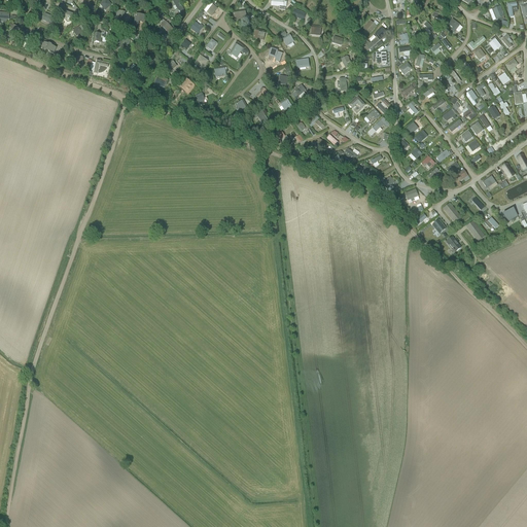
[(111,5),(106,0),(105,0),(100,4),(105,10),(111,5)]
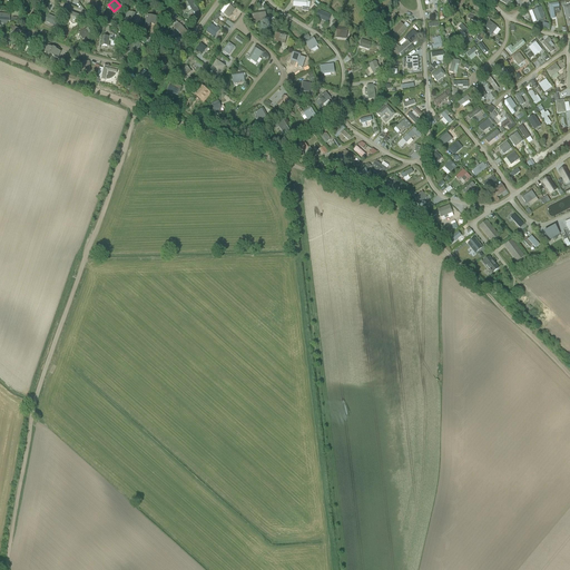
[(188,0),(187,1),(193,11),(195,17),(199,13),(193,0),(188,0)]
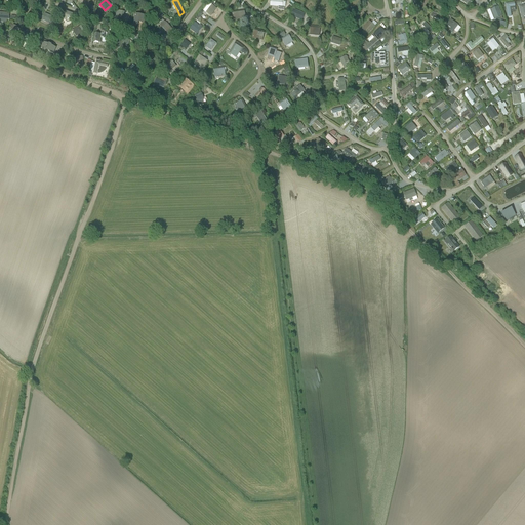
[(209,3),(207,6),(203,11),(204,12),(206,13),(209,16),(210,16),(217,9),(215,8),(209,3)]
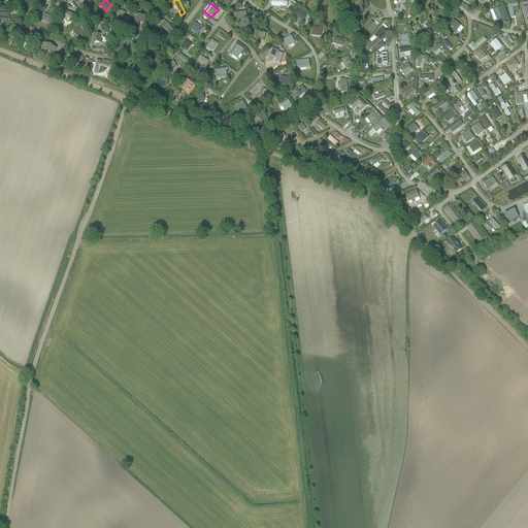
[(509,18),(514,17),(513,8),(518,7),(517,3),(507,4),(509,18)]
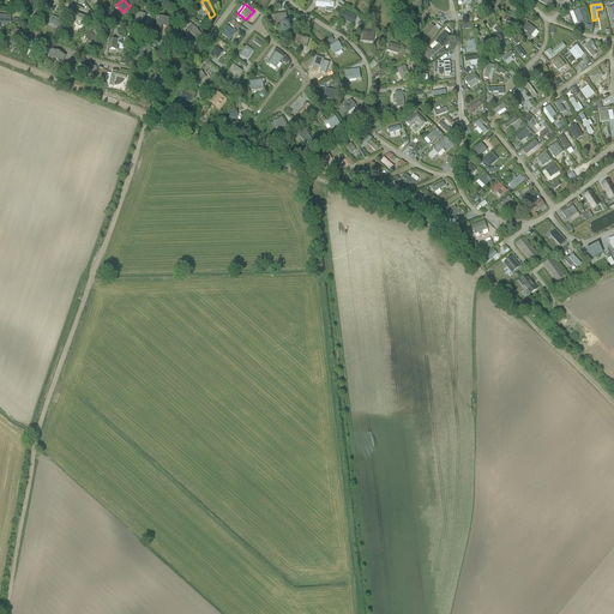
[(417,5),(408,14),(410,17),(420,7),(417,5)]
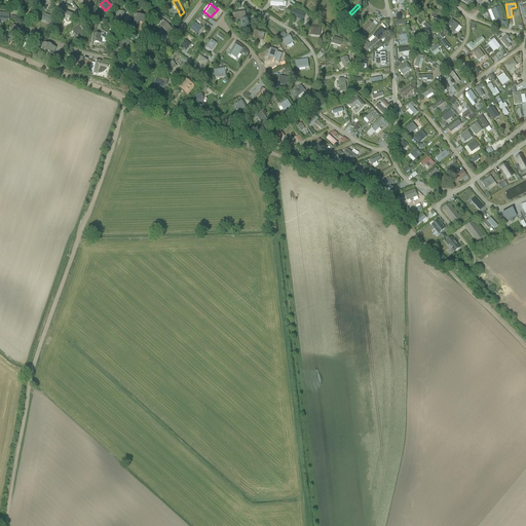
[(493,10),(497,21),(503,17),(499,8),(493,10)]
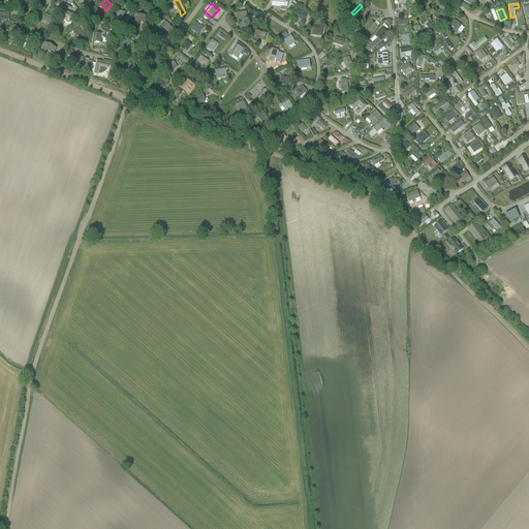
[(296,10),(294,13),(296,14),(294,17),(297,18),(298,17),(302,19),(302,20),(304,21),(306,16),(306,14),(296,10)]
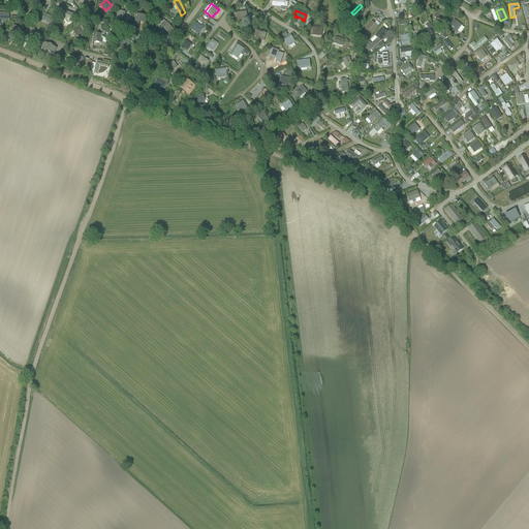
[(246,11),(235,13),(236,21),(247,19),(246,11)]
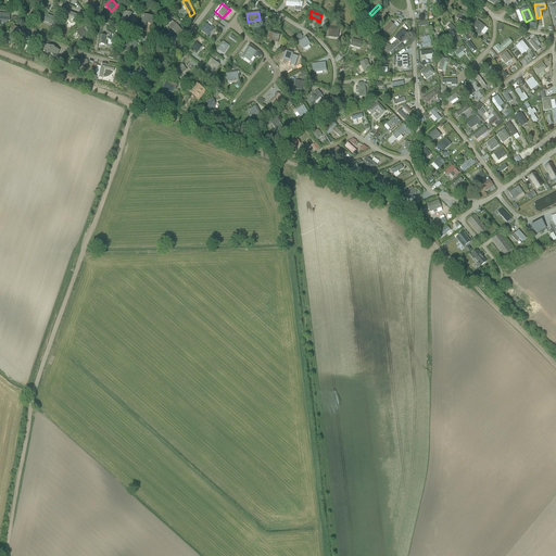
[(10,21),(10,15),(0,13),(0,23),(8,24),(8,21),(10,21)]
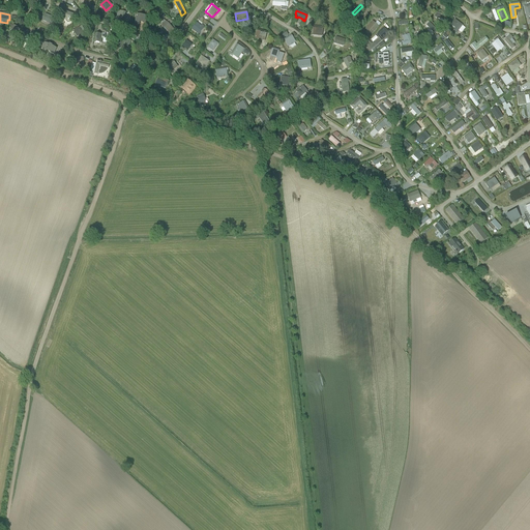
[(64,19),(65,19),(65,21),(65,22),(66,23),(67,23),(68,23),(69,23),(70,23),(71,22),(71,21),(72,22),(75,16),(66,12),(64,19)]
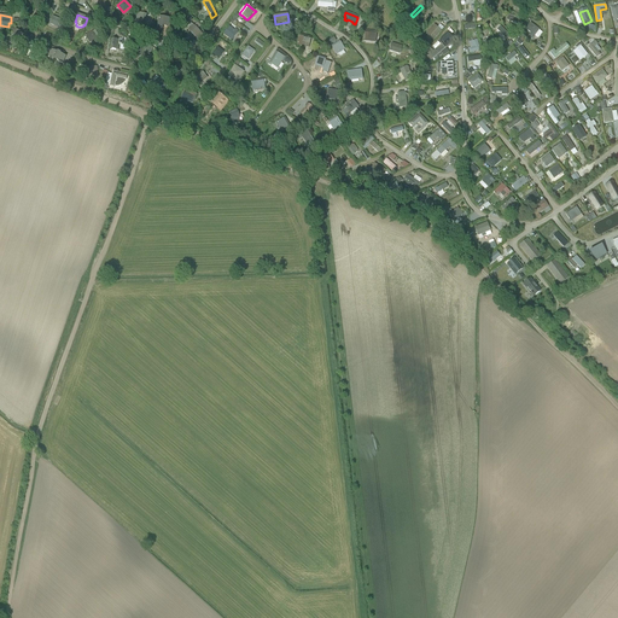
[(520,21),(508,16),(507,21),(519,25),(520,21)]
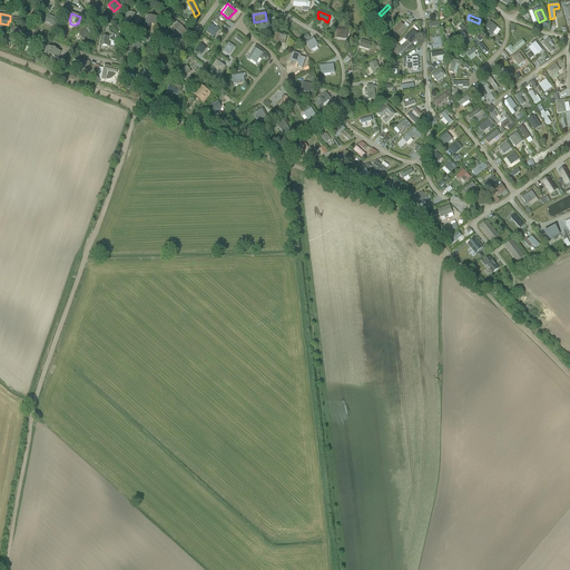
[(46,22),(53,26),(56,27),(59,20),(49,16),(46,22)]
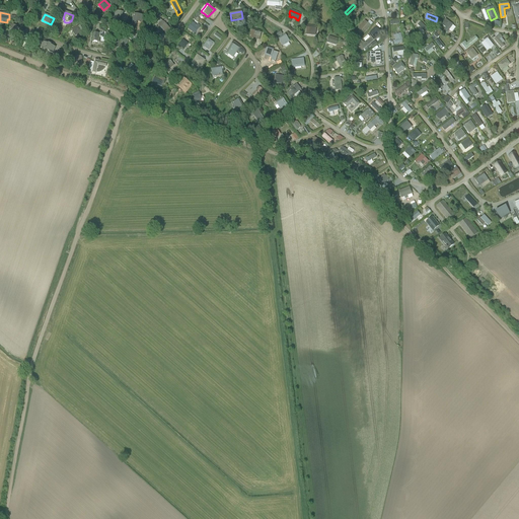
[(134,14),(133,20),(133,24),(136,24),(137,21),(141,22),(145,23),(146,16),(134,14)]
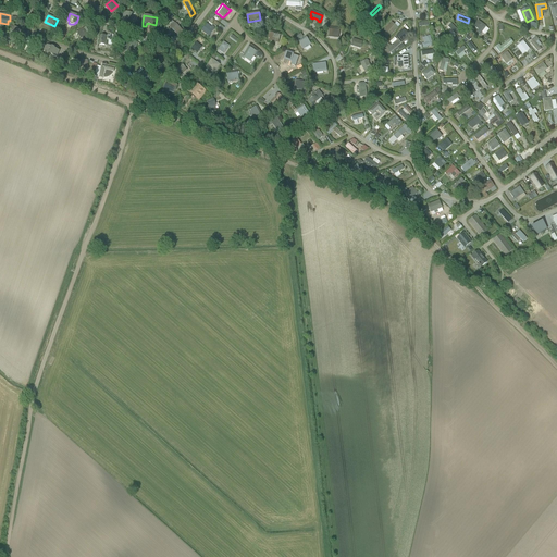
[(388,17),(385,15),(376,24),(379,27),(388,17)]
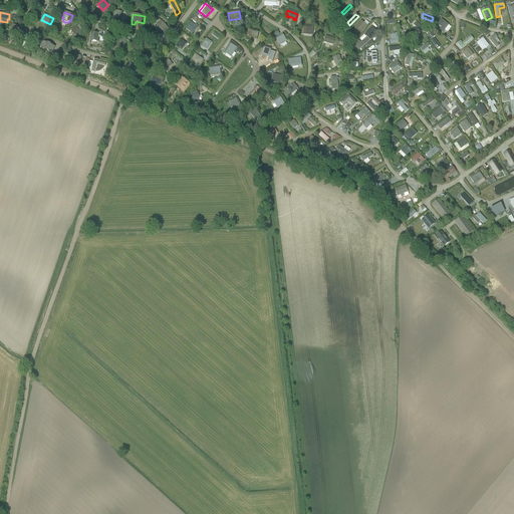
[(167,26),(169,24),(165,20),(162,22),(161,21),(157,25),(166,34),(169,30),(170,29),(167,26)]
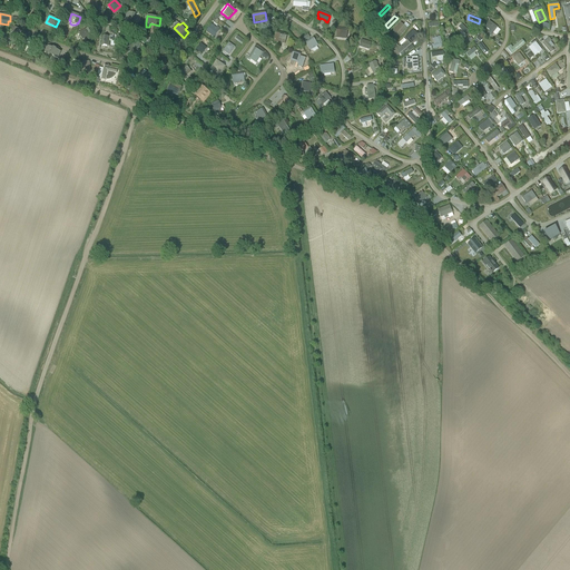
[(401,23),(393,31),(400,38),(408,29),(401,23)]
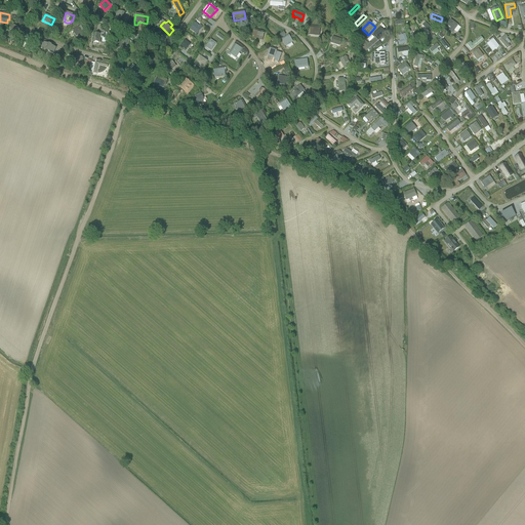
[(433,31),(426,23),(422,26),(430,33),(433,31)]
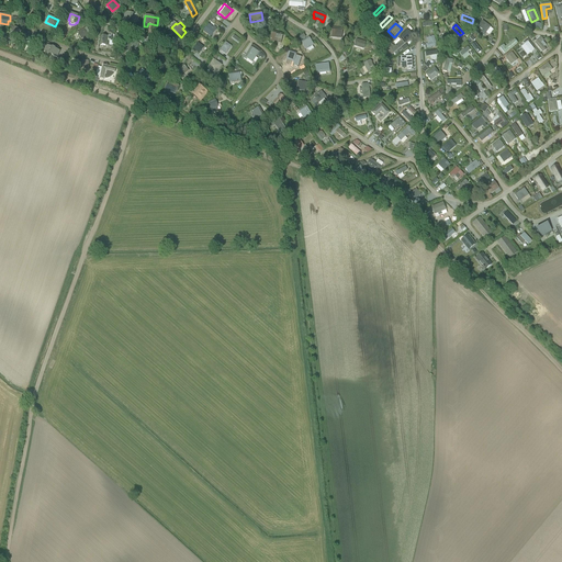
[(491,27),(486,24),(480,33),(483,36),(491,27)]
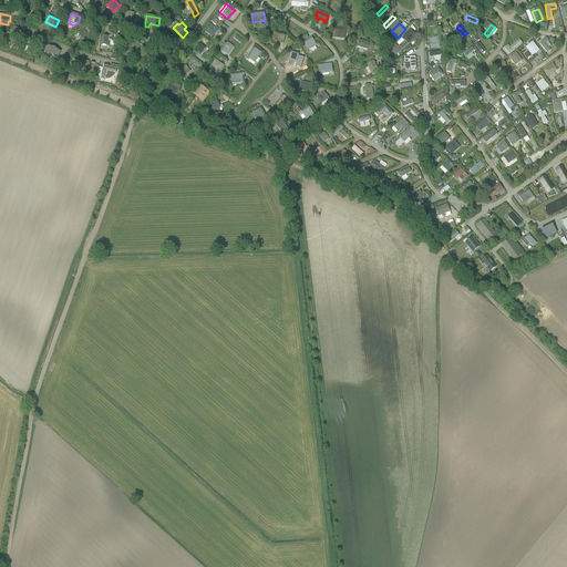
[(209,26),(205,31),(213,37),(217,31),(209,26)]
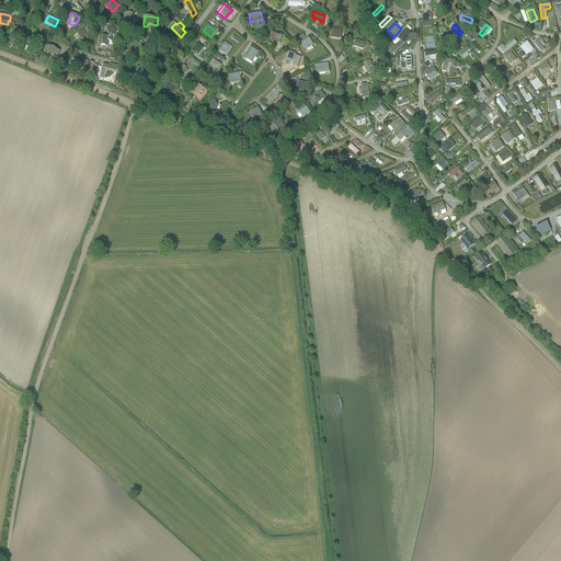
[(8,38),(9,39),(13,43),(21,32),(14,27),(8,38)]
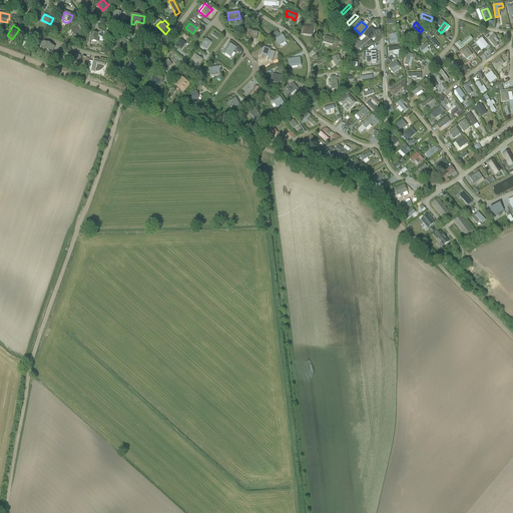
[(76,26),(70,30),(74,36),(80,32),(76,26)]
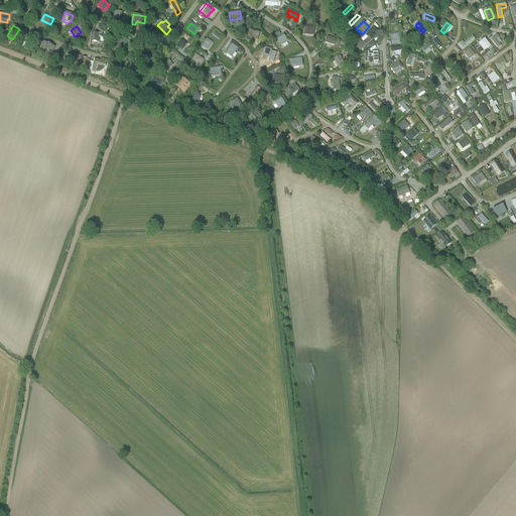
[(314,27),(310,26),(305,26),(304,33),(313,34),(314,27)]
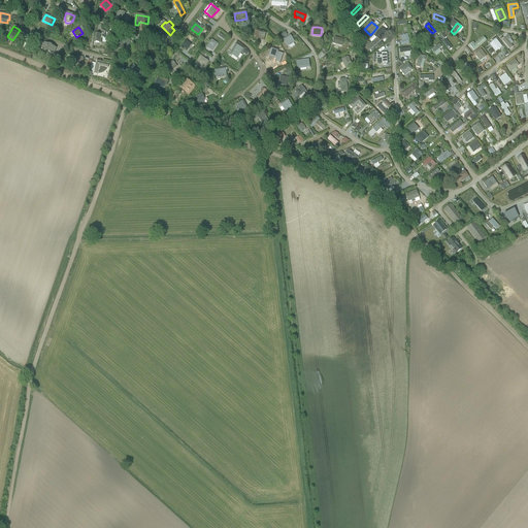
[(264,41),(265,32),(256,30),(254,39),(264,41)]
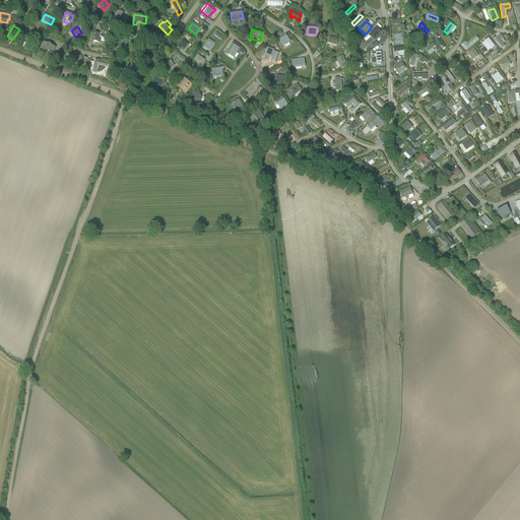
[(93,34),(93,42),(100,43),(100,39),(106,39),(106,33),(103,33),(103,34),(93,34)]
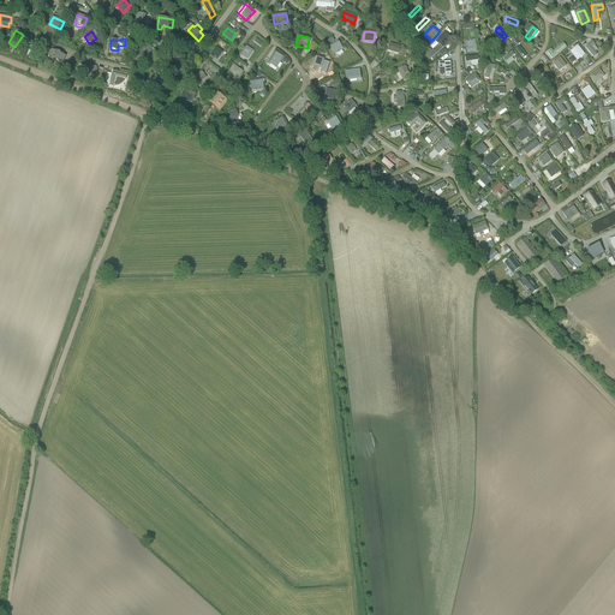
[(488,39),(479,41),(483,49),(487,48),(487,46),(490,45),(488,39)]
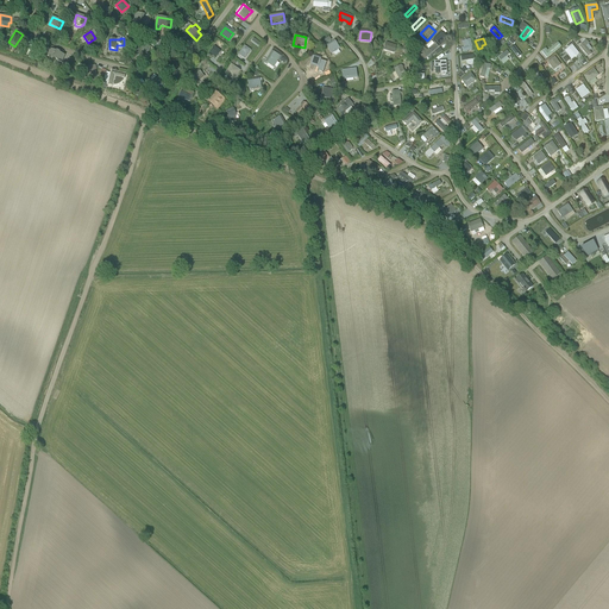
[(463,54),(473,50),(470,39),(462,42),(463,48),(460,48),(463,54)]
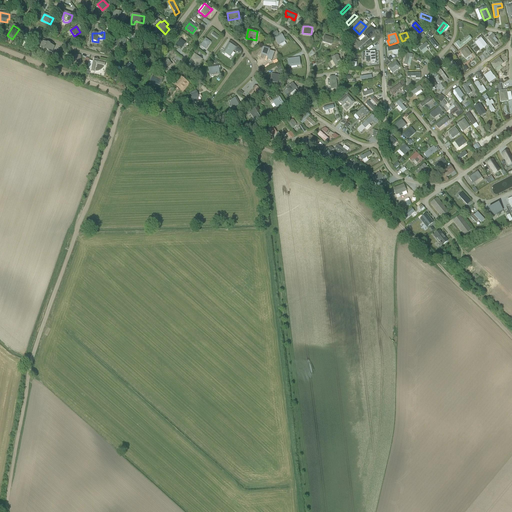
[(27,49),(29,49),(30,48),(30,46),(29,45),(32,41),(29,38),(30,37),(30,35),(29,34),(27,34),(26,35),(21,39),(24,42),(26,44),(27,45),(26,46),(26,48),(27,49)]
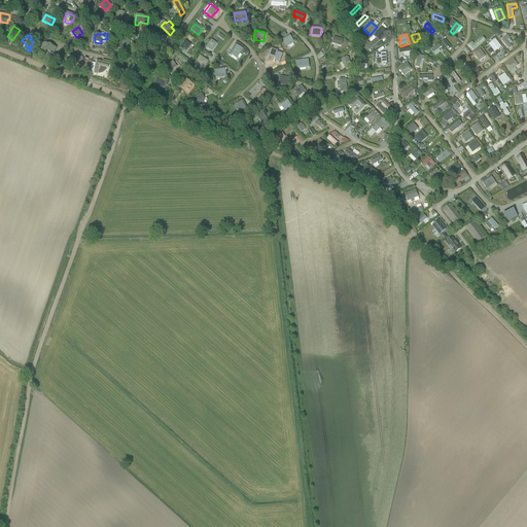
[(289,35),(285,38),(282,39),(287,46),(293,42),(289,35)]
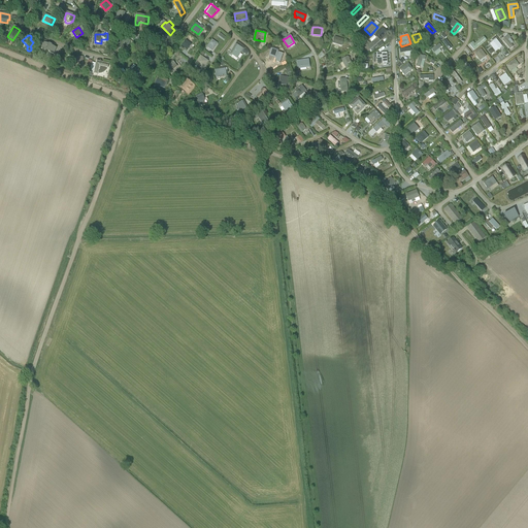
[(508,35),(502,40),(510,50),(514,47),(507,41),(510,38),(508,35)]
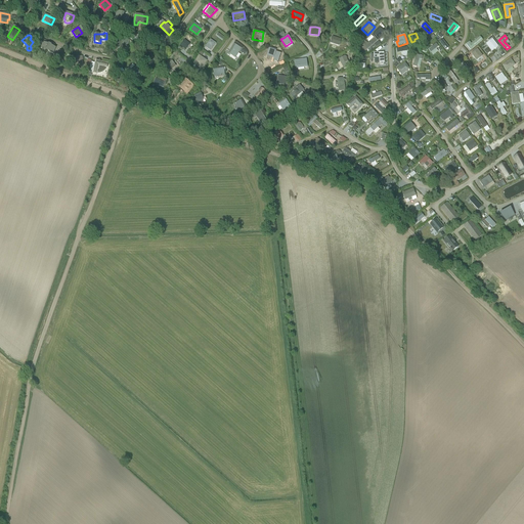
[(184,40),(189,44),(193,40),(188,36),(184,40)]
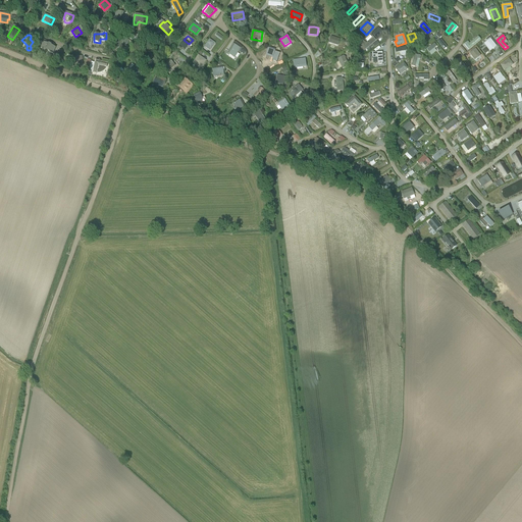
[(331,37),(330,39),(329,43),(331,44),(331,43),(335,44),(334,45),(337,46),(340,40),(331,37)]
